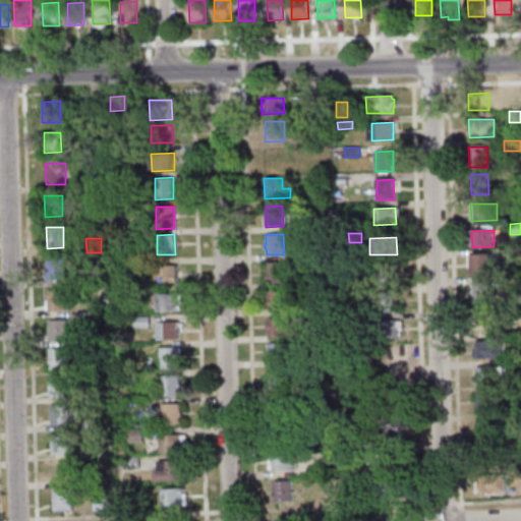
[(510,248),(520,247),(520,259),(510,259),(510,248)]
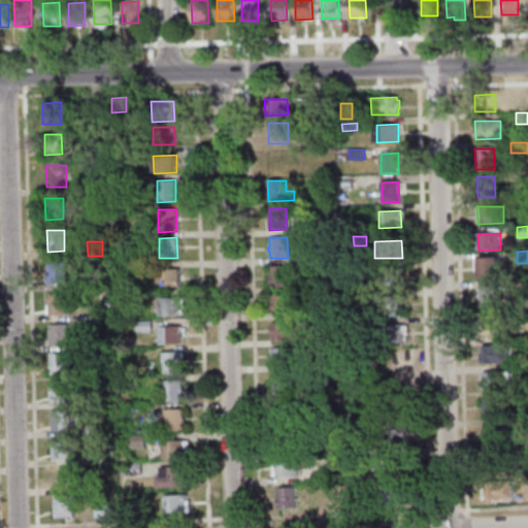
[(479,259),(497,258),(497,278),(480,279),(479,259)]
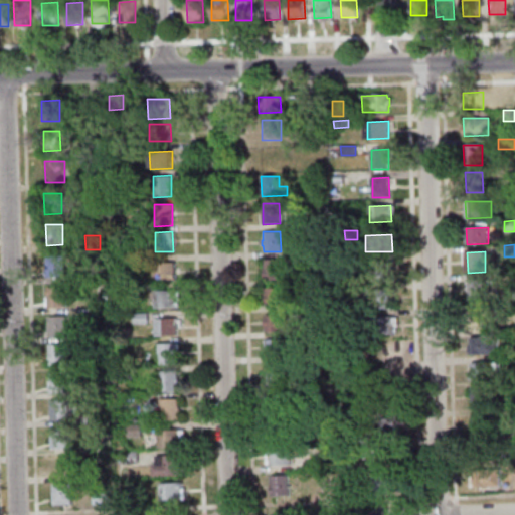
[(46,277),(46,255),(63,255),(63,276),(46,277)]
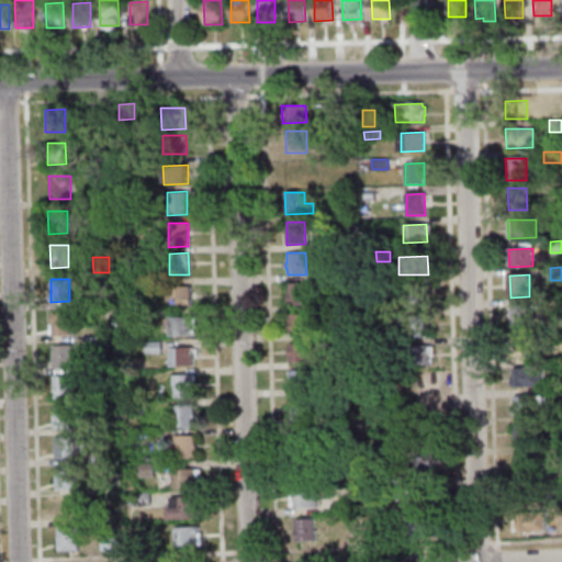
[(288,283),(306,283),(306,305),(289,305),(288,283)]
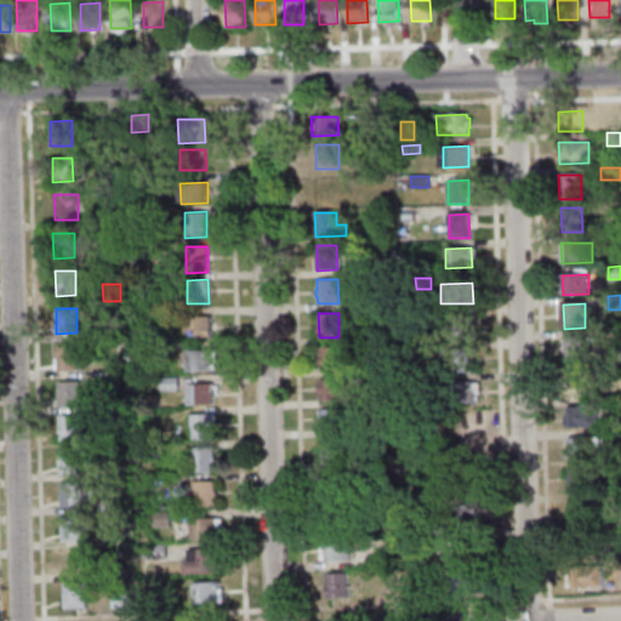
[(472,339),(451,339),(451,314),(472,314),(472,339)]
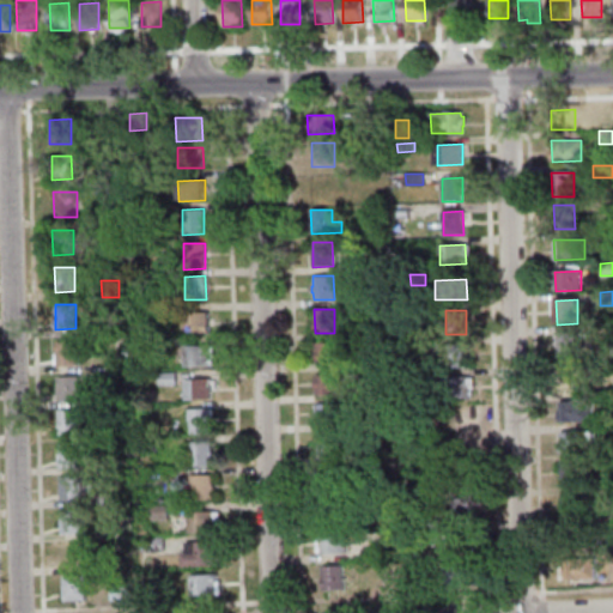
[(182,333),(182,313),(207,311),(208,333),(182,333)]
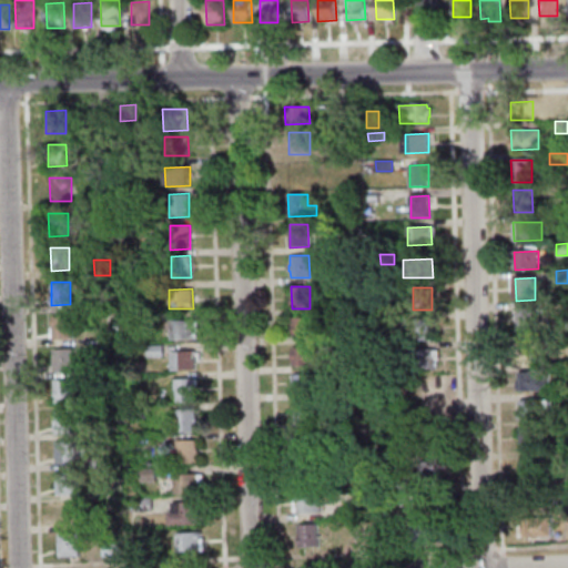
[(84,311),(83,300),(101,298),(102,310),(84,311)]
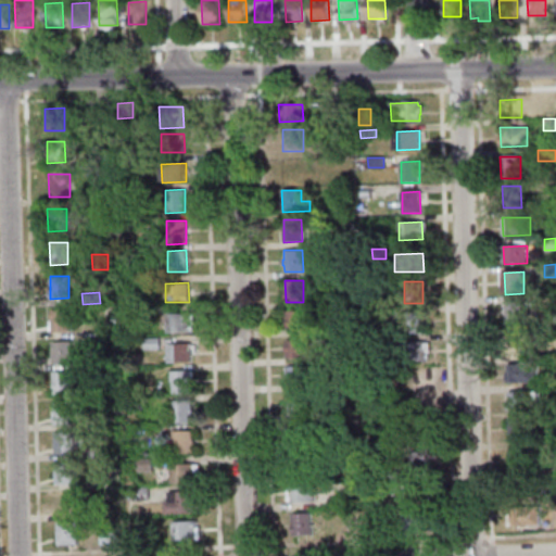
[(523,302),(523,324),(505,324),(505,302),(523,302)]
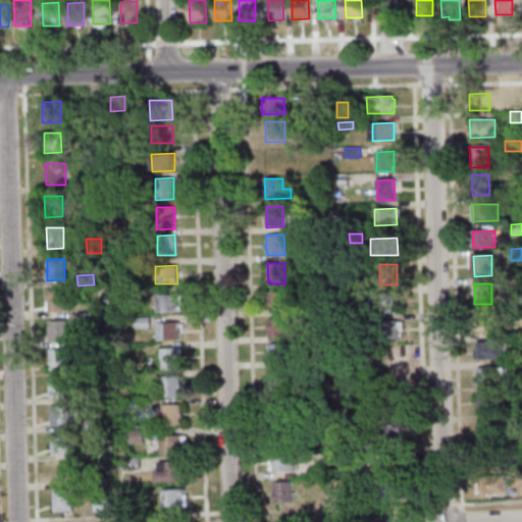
[(129,300),(129,290),(145,289),(146,300),(129,300)]
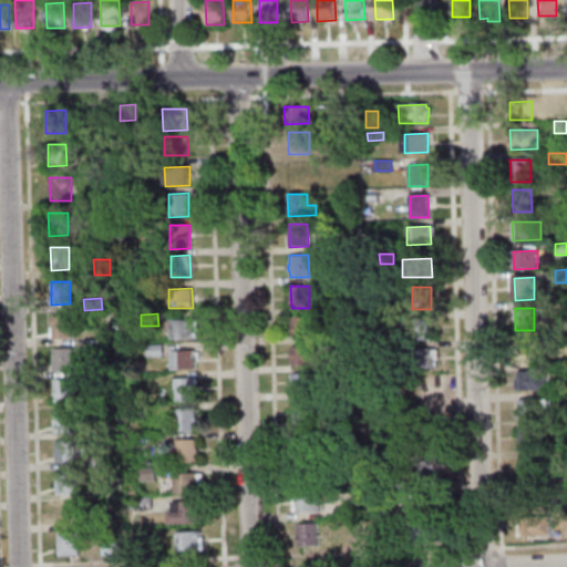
[(71,316),(71,339),(53,339),(52,316),(71,316)]
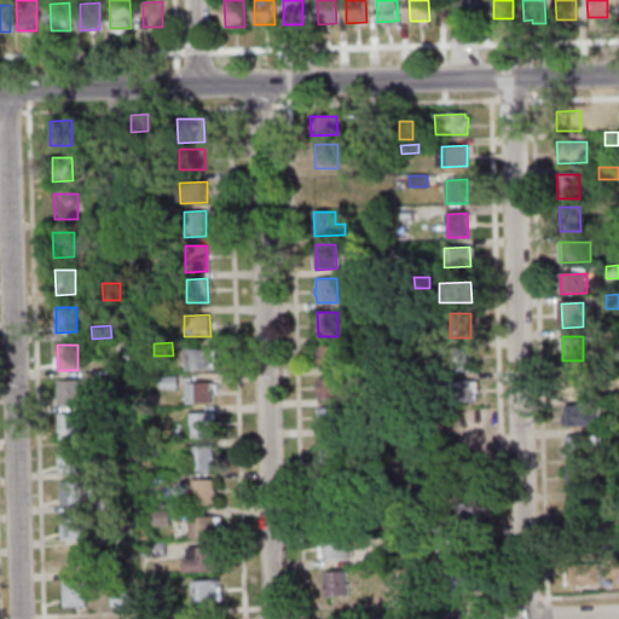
[(342,346),(343,366),(320,366),(319,346),(342,346)]
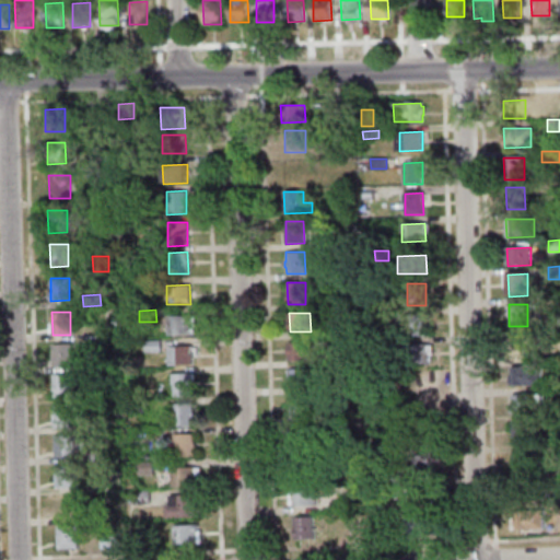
[(408,337),(408,314),(426,314),(427,336),(408,337)]
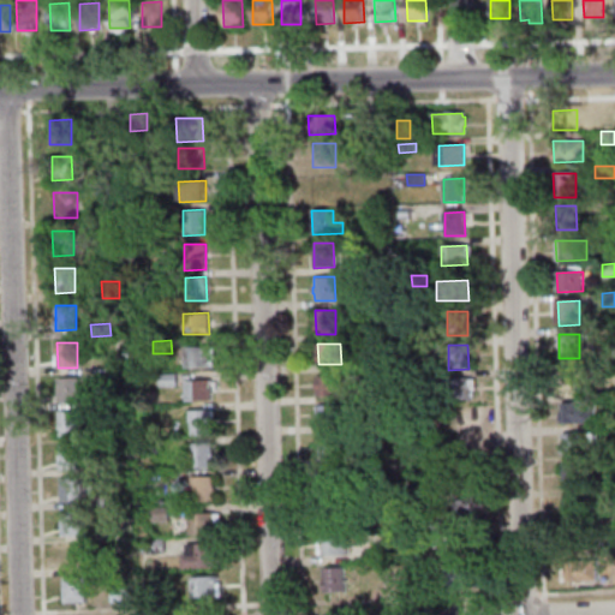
[(184,368),(184,347),(208,347),(209,366),(184,368)]
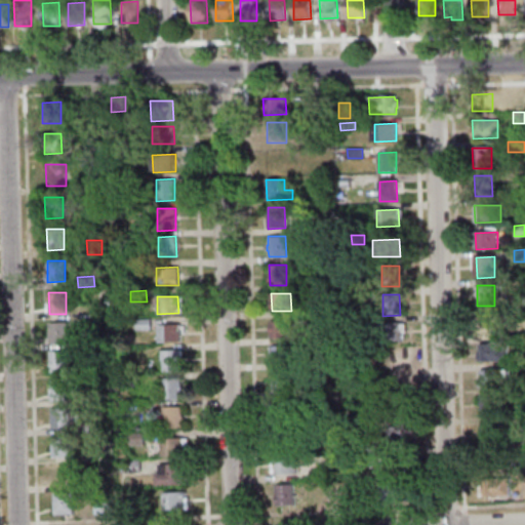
[(477,314),(495,313),(495,334),(478,334),(477,314)]
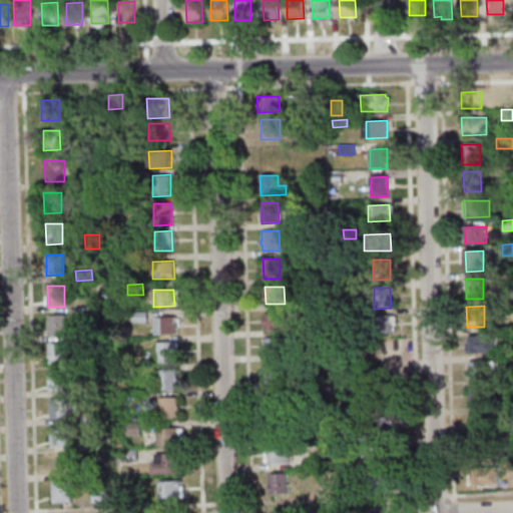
[(132,323),(131,312),(146,312),(146,323),(132,323)]
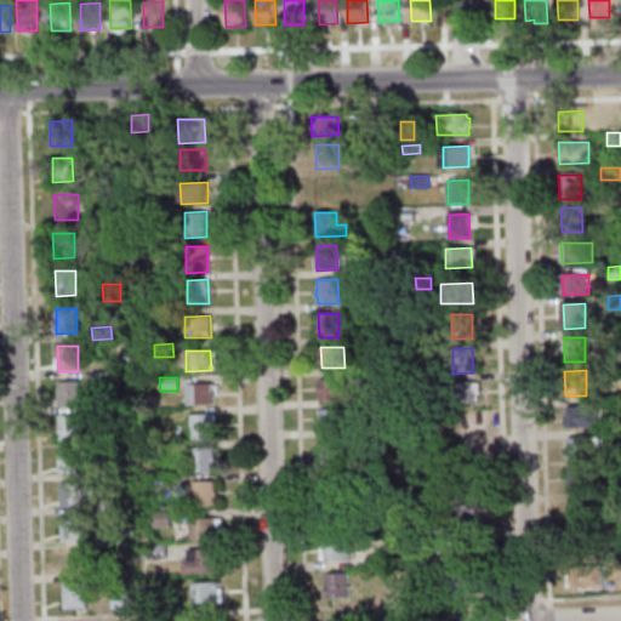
[(319,380),(352,380),(352,399),(320,400),(319,380)]
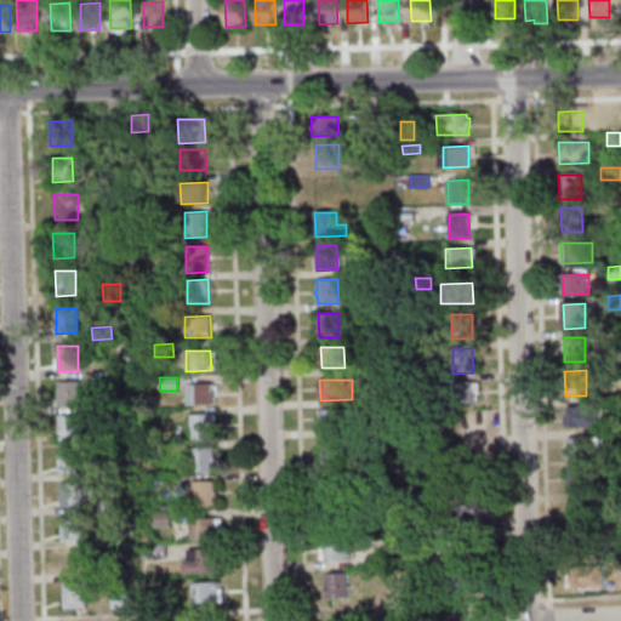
[(79,381),(79,405),(58,406),(57,382),(79,381)]
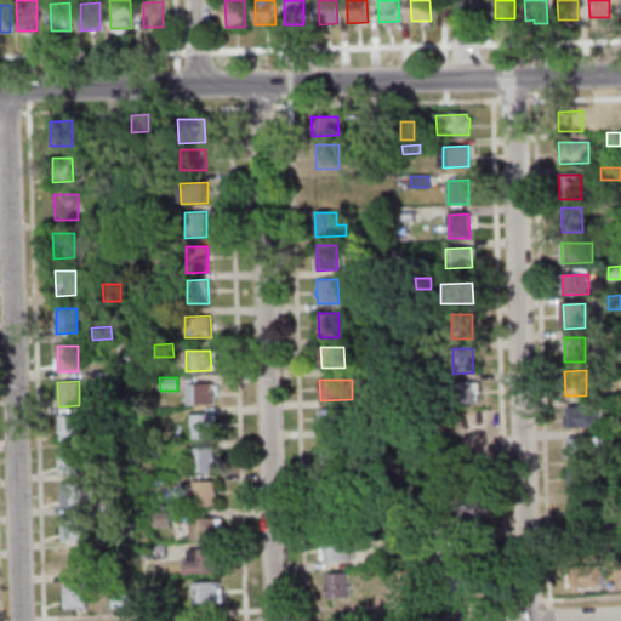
[(186,404),(186,385),(212,383),(212,404),(186,404)]
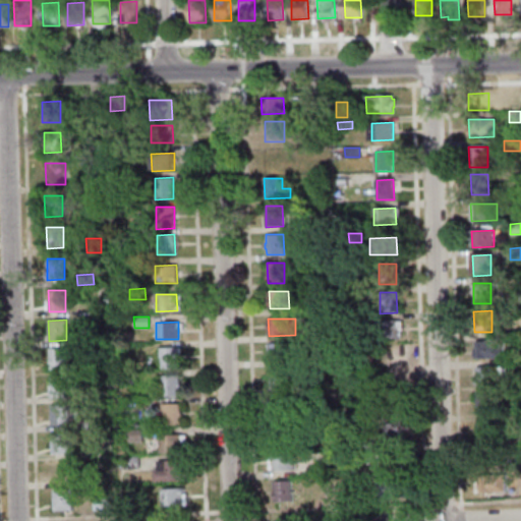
[(399,338),(377,338),(377,322),(399,322),(399,338)]
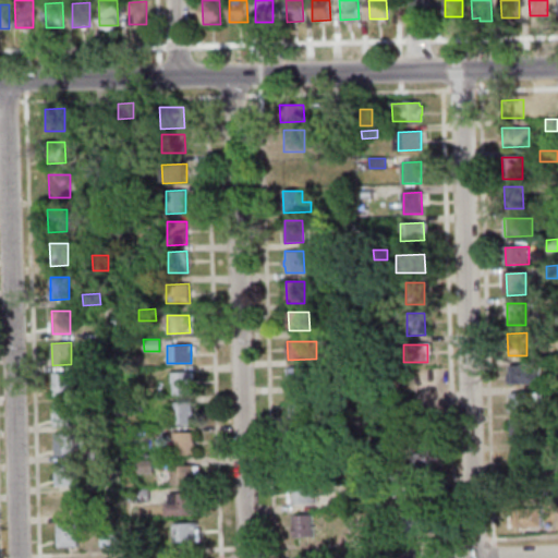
[(86,370),(85,358),(100,358),(100,368),(86,370)]
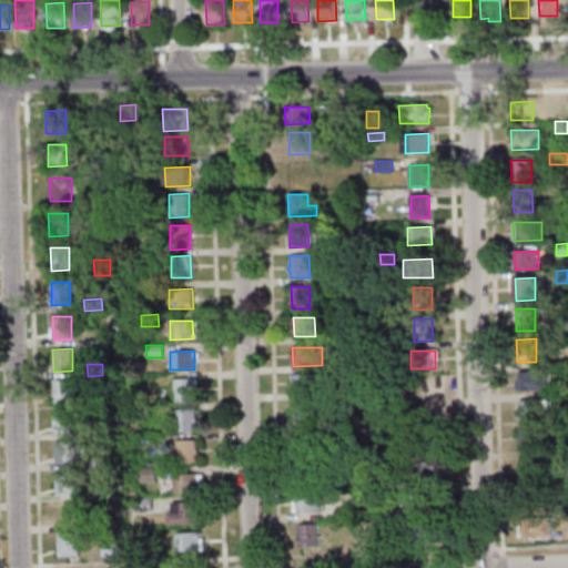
[(546,372),(546,391),(519,391),(518,372),(546,372)]
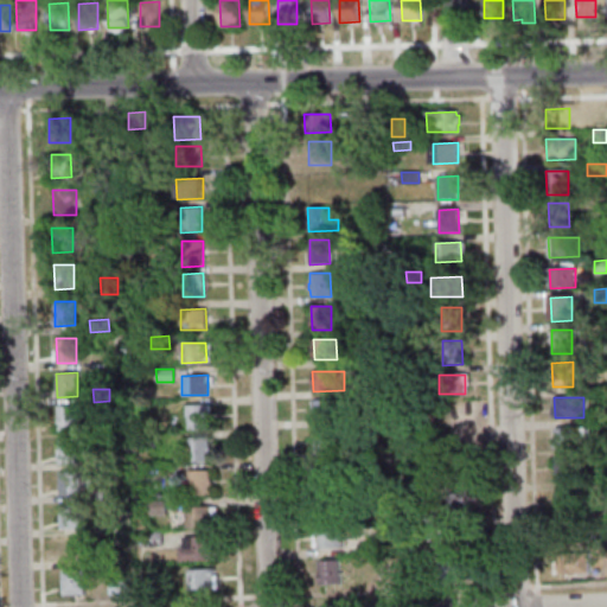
[(344,400),(344,419),(314,420),(314,400),(344,400)]
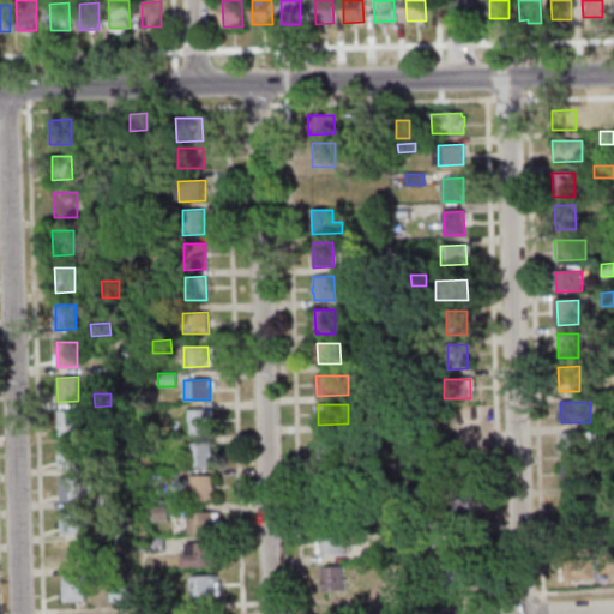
[(59,435),(58,410),(79,410),(79,435),(59,435)]
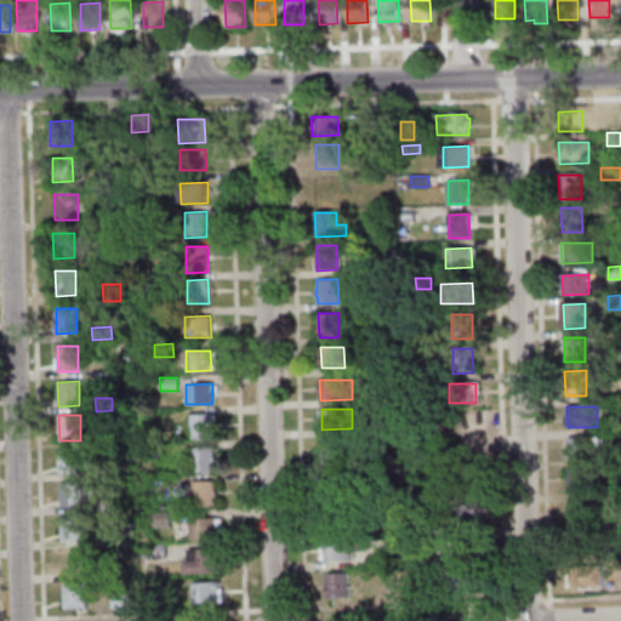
[(212,429),(214,438),(193,439),(192,415),(212,415),(212,422),(216,422),(216,429),(212,429)]
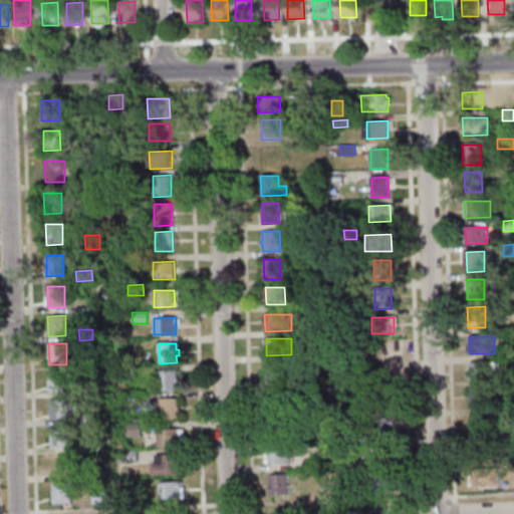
[(303,359),(302,348),(317,348),(317,359),(303,359)]
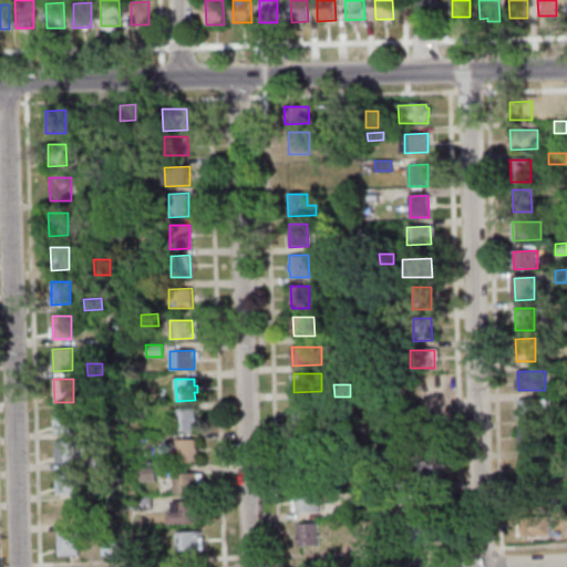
[(517,400),(550,400),(552,413),(539,413),(539,419),(517,420),(517,400)]
